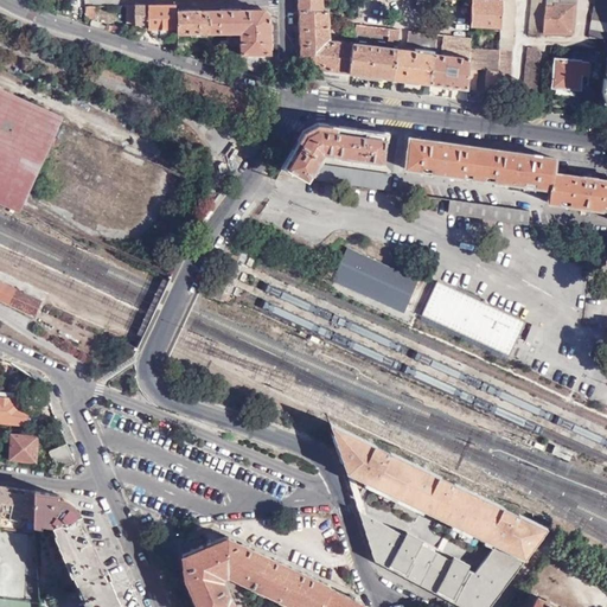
[(298,0),(299,11),(328,16),(328,2),(332,2),(332,0),(298,0)]
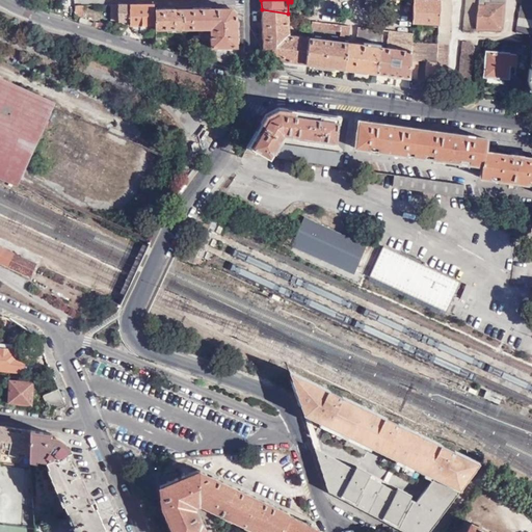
[(414,0),(414,22),(440,24),(440,0),(432,0),(433,0),(431,0),(414,0)]
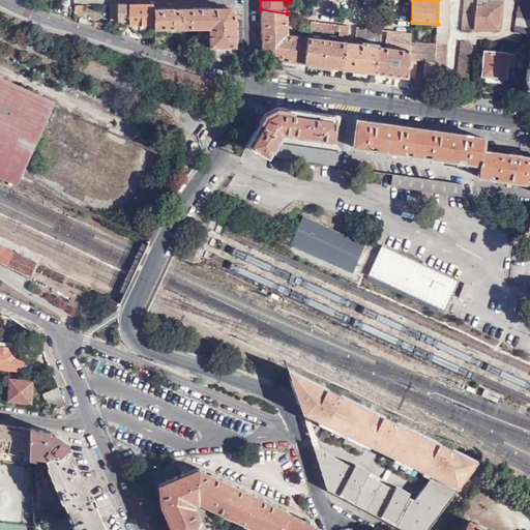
[(438,0),(438,24),(437,43),(437,45),(447,45),(448,0),(438,0)]
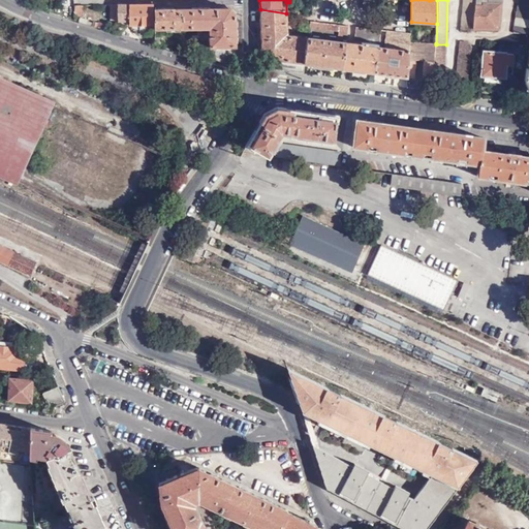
[(463,0),(461,31),(474,29),(476,0),(463,0)]
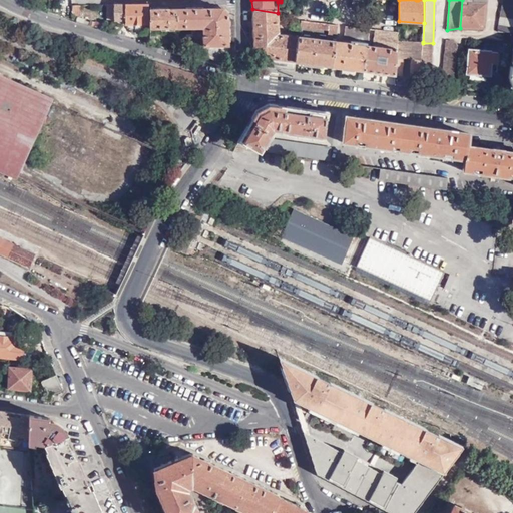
[(462,0),(460,28),(483,28),(486,0),(462,0)]
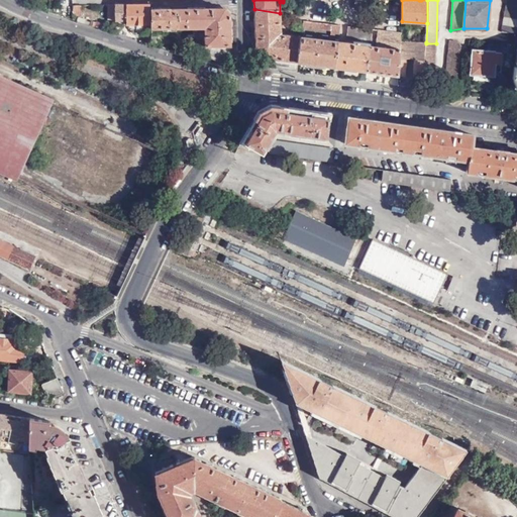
[(516,0),(505,0),(502,32),(515,34),(516,17),(516,0)]
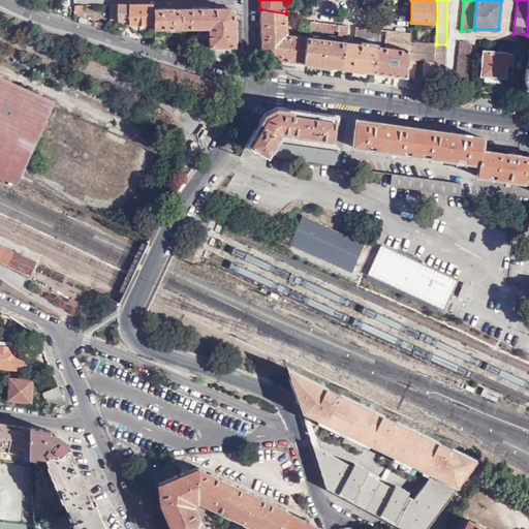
[(152,4),(117,4),(117,21),(128,22),(128,26),(153,26),(152,4)]
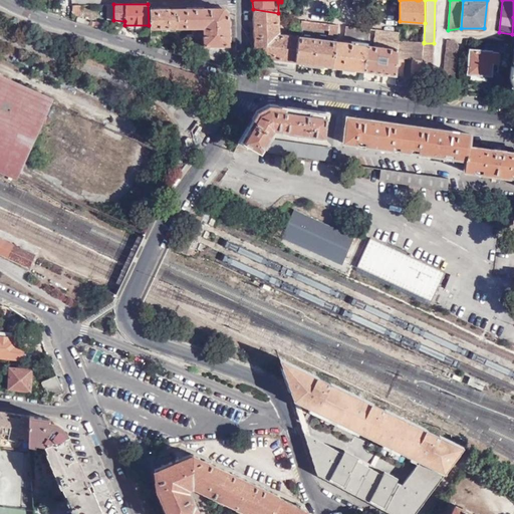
[(79,5),(71,5),(71,15),(79,15),(79,5)]
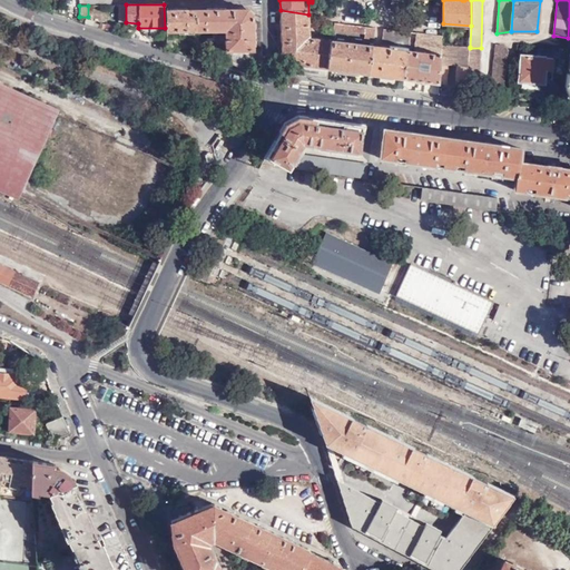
[(251,59),(254,56),(253,17),(246,9),(166,10),(166,32),(214,33),(214,41),(208,42),(208,52),(228,52),(231,60),(237,65),(244,65),(247,62),(251,59)]
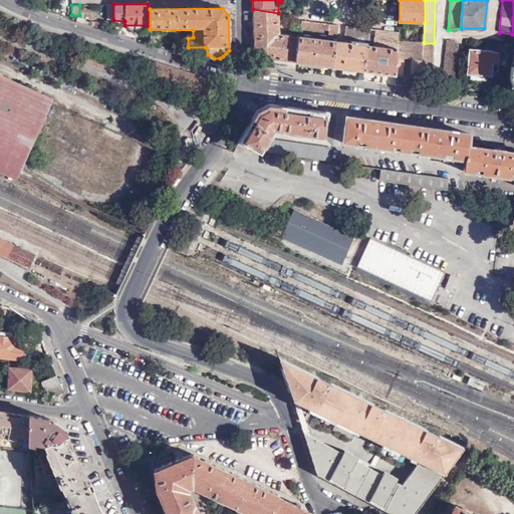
[(261,67),(294,71),(296,62),(299,38),(276,35),(276,32),(279,32),(278,13),(253,9),(254,48),(263,58),(261,67)]
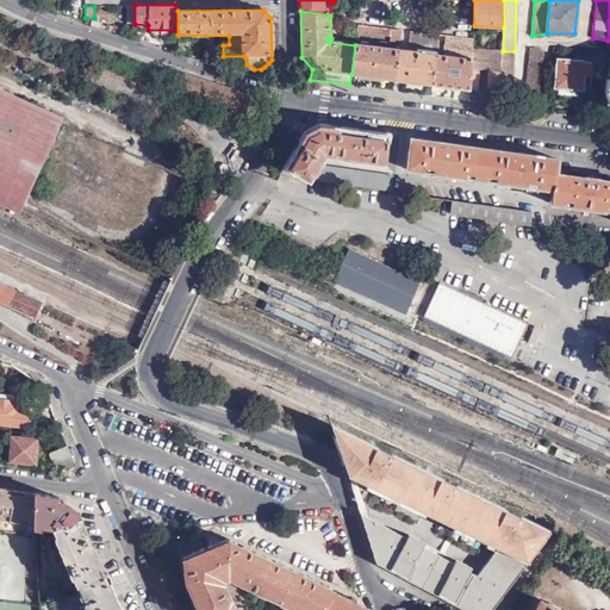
[(106,25),(105,30),(122,36),(124,29),(113,25),(113,27),(106,25)]
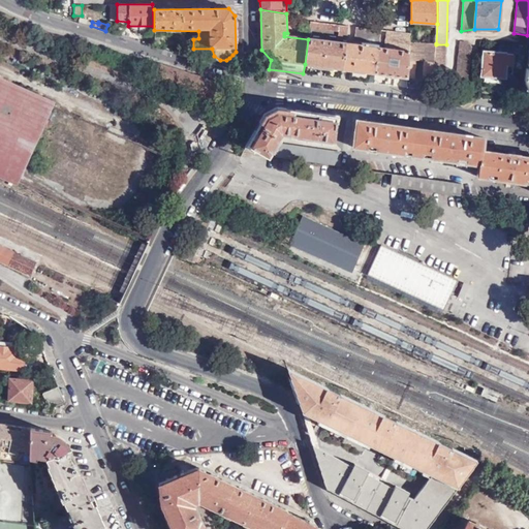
[(310,22),(310,28),(339,31),(338,39),(347,40),(348,26),(310,22)]
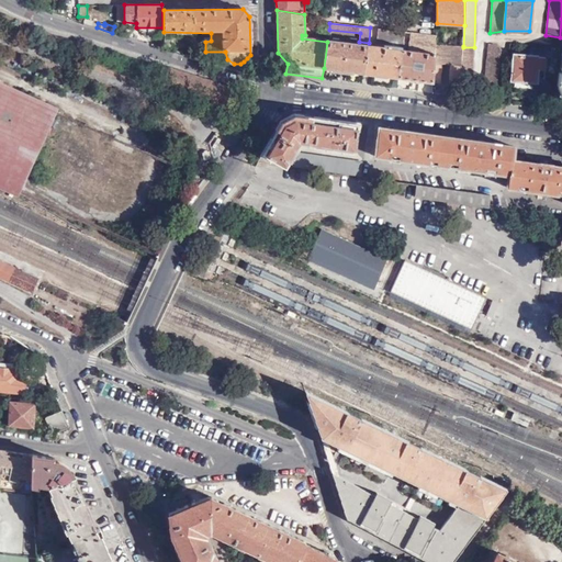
[(378,44),(403,47),(405,32),(379,29),(378,44)]
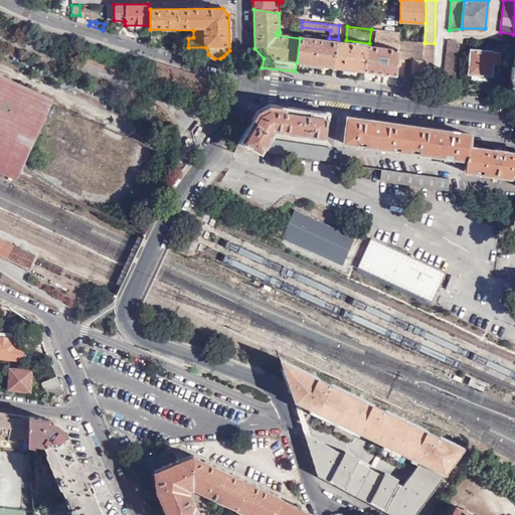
[(369,46),(365,71),(397,75),(399,39),(399,38),(380,35),(379,42),(377,42),(377,45),(374,44),(374,46),(369,46)]
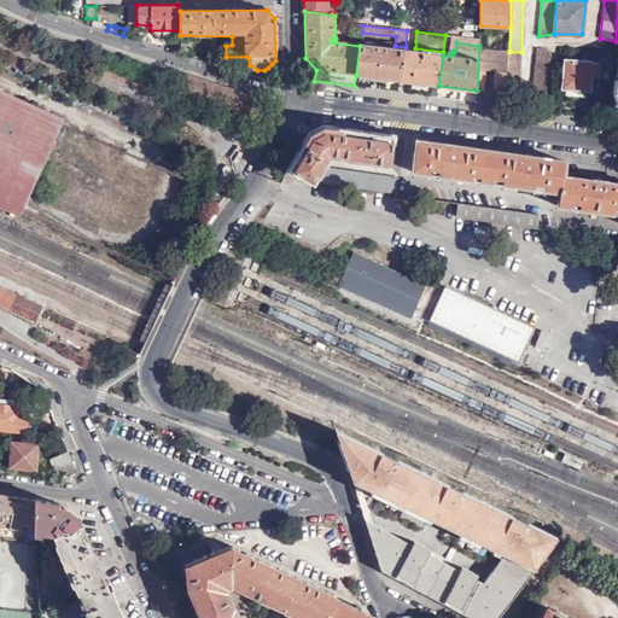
[(360,46),(356,75),(401,81),(406,51),(360,46)]
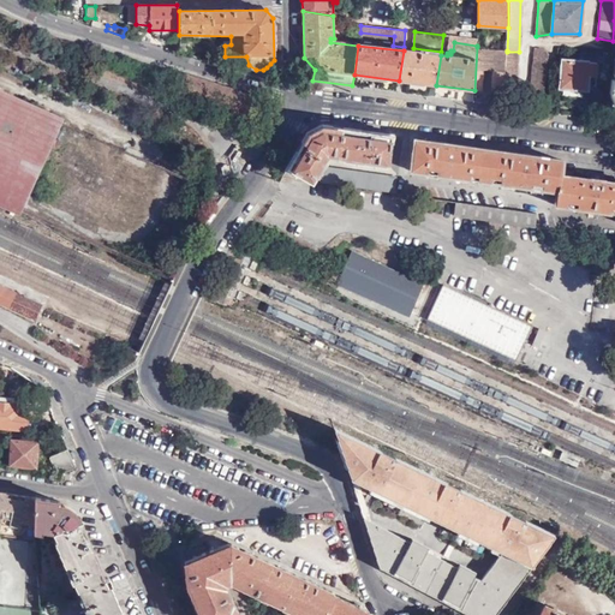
[(477,47),(475,90),(483,91),(484,71),(494,71),(493,93),(505,94),(507,59),(507,52),(507,51),(477,47)]
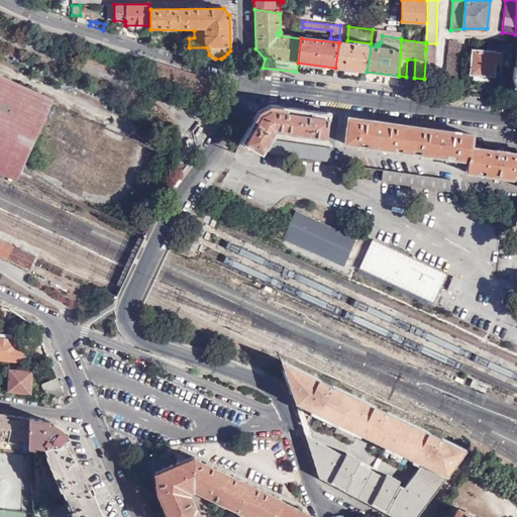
[(445,83),(457,84),(461,45),(458,42),(449,40),(445,83)]
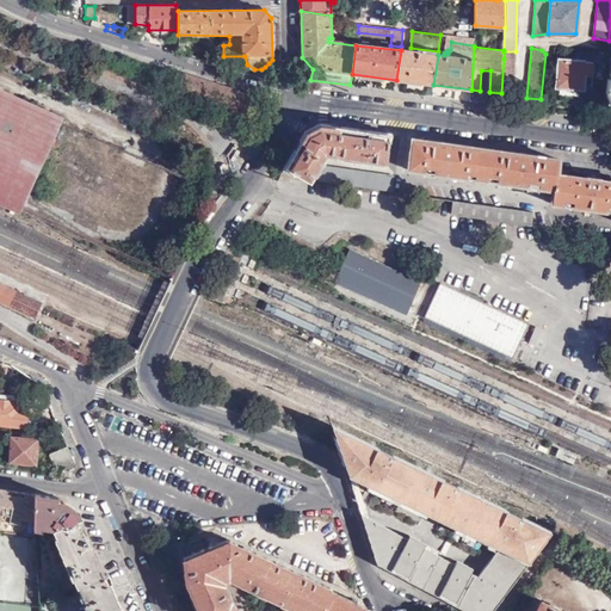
[(401,50),(396,80),(433,85),(438,55),(401,50)]
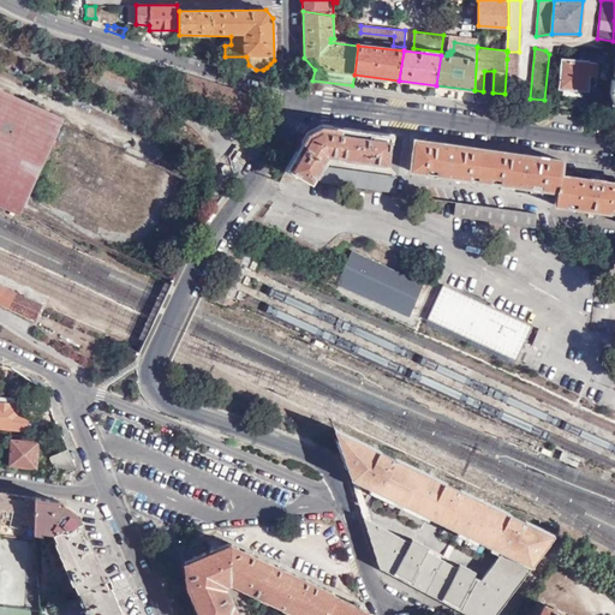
[(507,59),(505,94),(518,96),(519,60),(507,59)]
